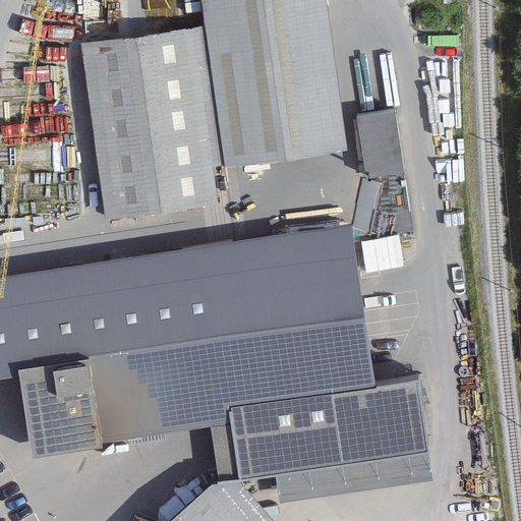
[(346,149),(325,0),(201,0),(225,166),(346,149)]
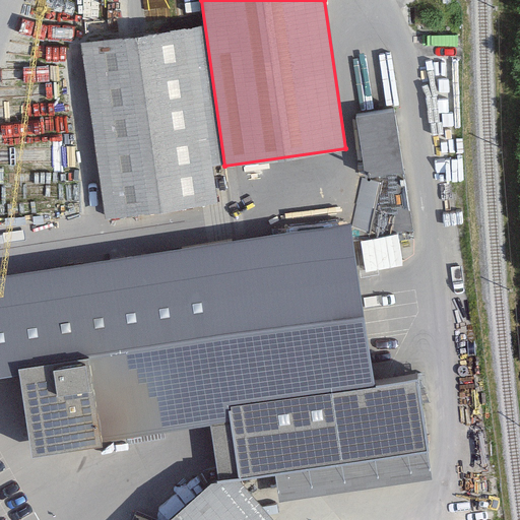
[(104,217),(223,200),(199,26),(79,44),(104,217)]
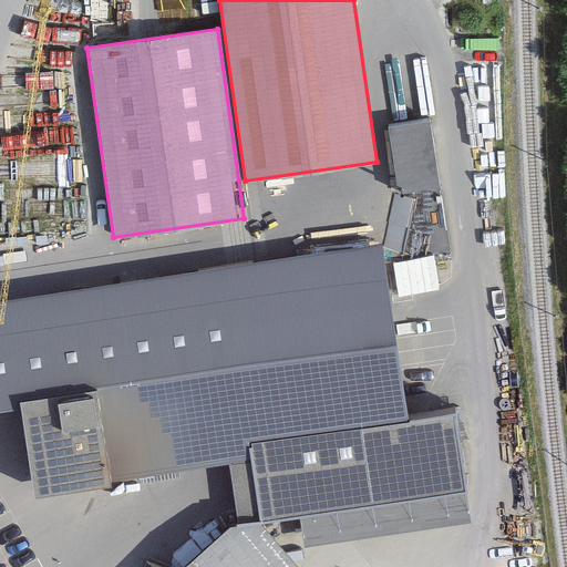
[(440,189),(431,122),(390,127),(399,195),(440,189)]
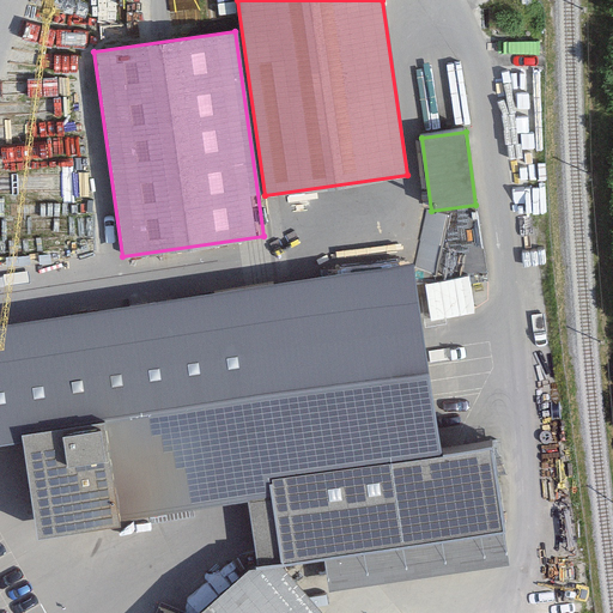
[(510,545),(501,478),(442,456),(413,265),(0,325),(0,439),(23,437),(37,533),(351,486),(363,566),(510,545)]
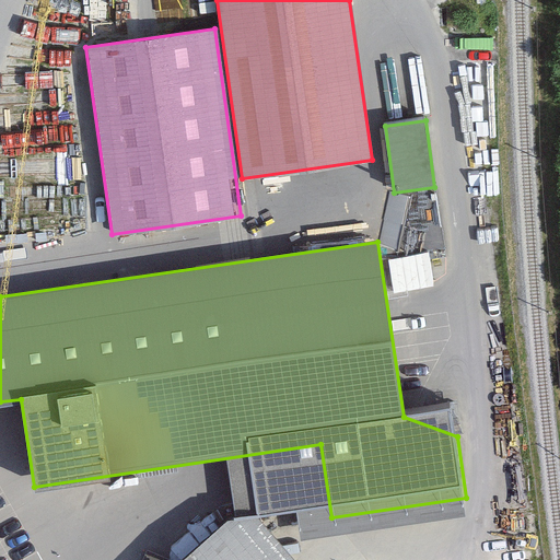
[(298,559),(245,500),(175,559),(298,559)]
